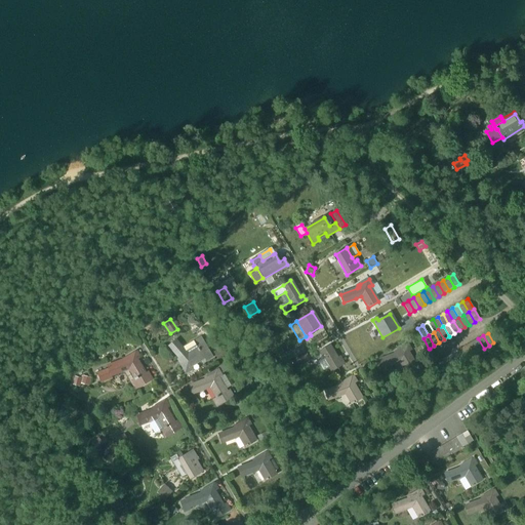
[(185,347),(184,350),(187,355),(198,348),(196,345),(203,340),(201,337),(185,347)]
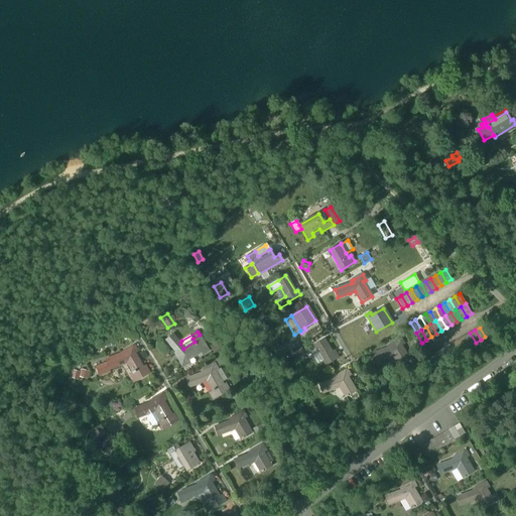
[(217,333),(210,337),(215,344),(219,341),(221,340),(217,333)]
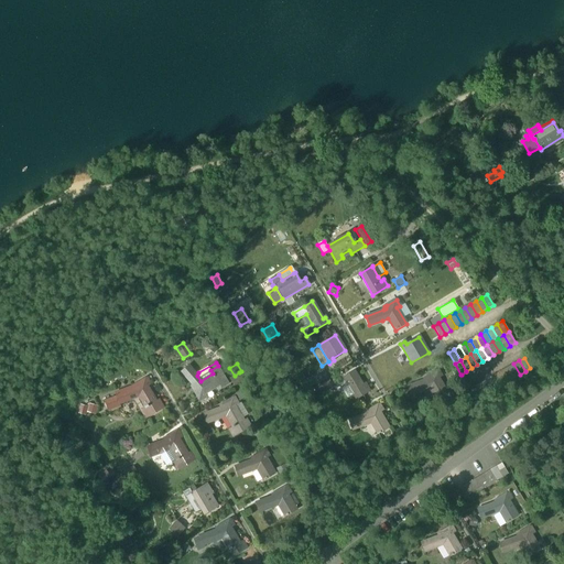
[(514,378),(520,375),(513,364),(508,367),(514,378)]
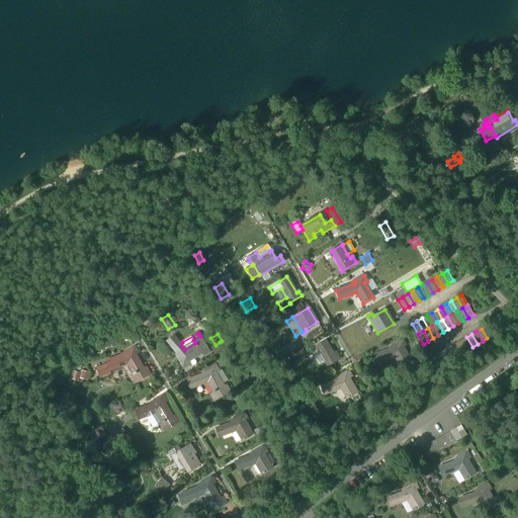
[(209,352),(200,336),(193,340),(195,343),(184,350),(181,345),(173,335),(166,341),(178,354),(179,356),(177,357),(184,368),(189,365),(187,362),(201,354),(202,356),(209,352)]
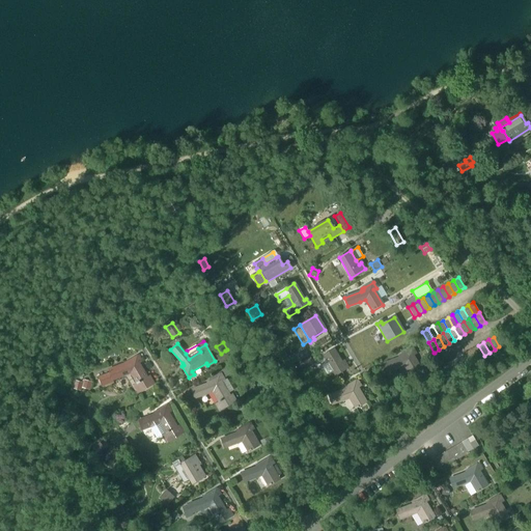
[(479,359),(484,356),(478,345),(473,348),(479,359)]
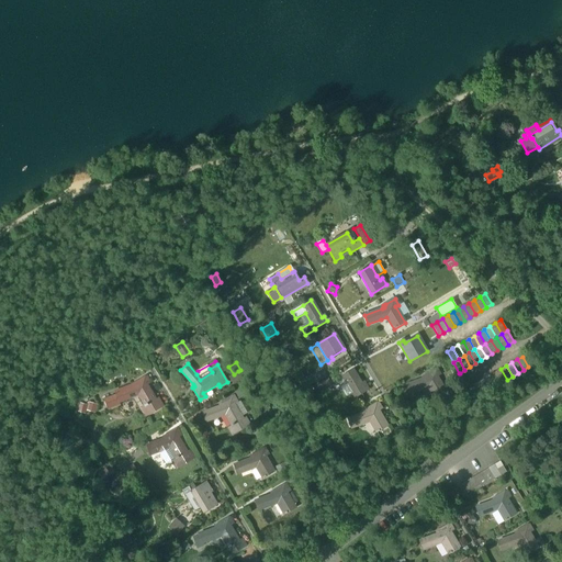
[(429,388),(436,400),(447,393),(437,377),(440,375),(437,369),(427,374),(428,377),(424,380),(406,386),(409,394),(429,388)]
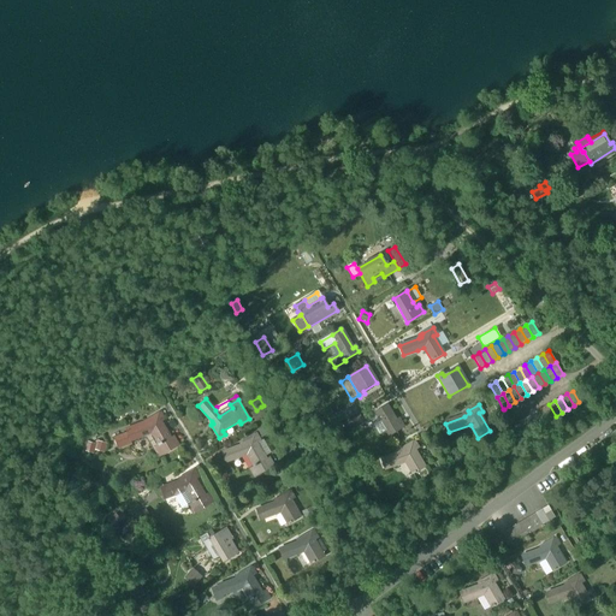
[(550,420),(556,416),(549,404),(543,408),(550,420)]
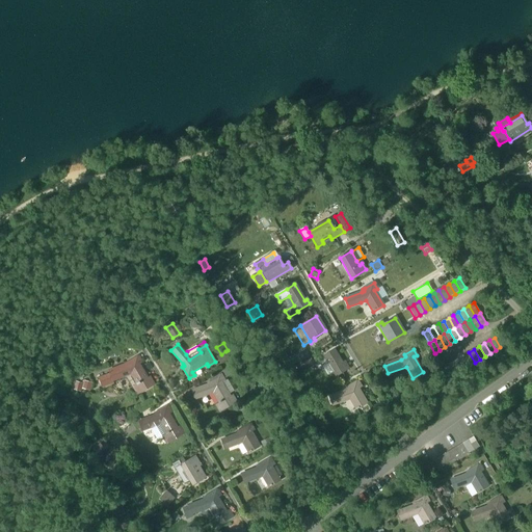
[(306,350),(284,363),(288,370),(310,356),(306,350)]
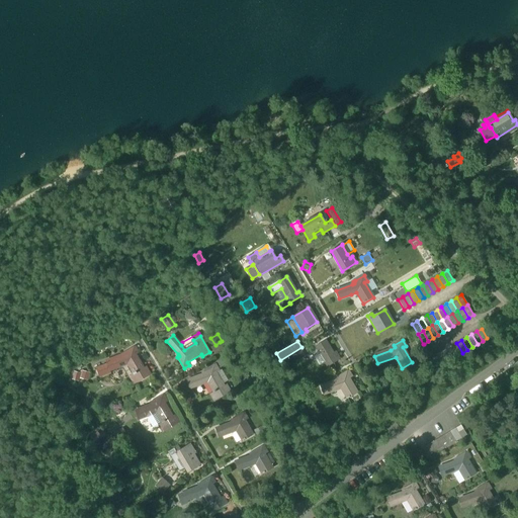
[(319,352),(320,354),(325,363),(327,367),(339,360),(336,354),(334,356),(325,341),(317,345),(321,351),(319,352)]
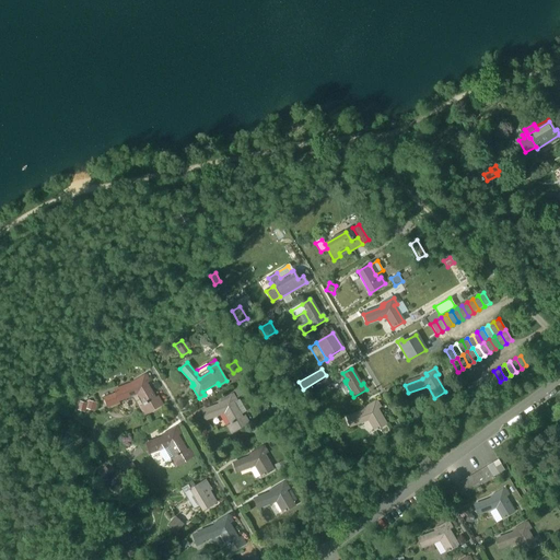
[(242,377),(237,370),(233,373),(229,375),(232,383),(242,377)]
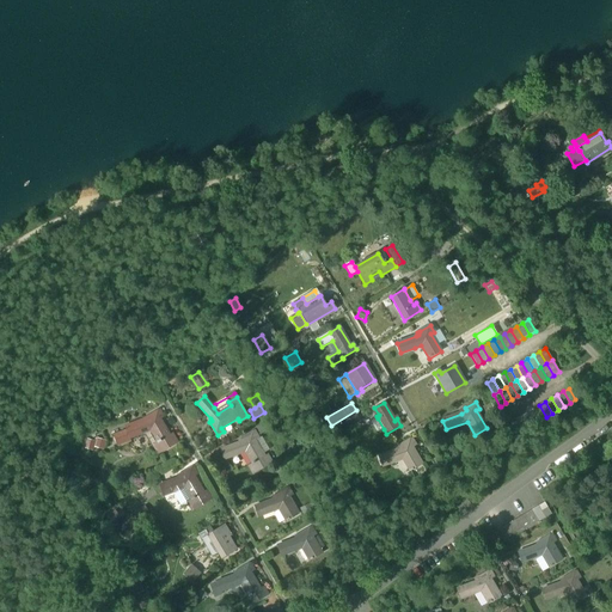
[(540,421),(546,417),(539,405),(533,409),(540,421)]
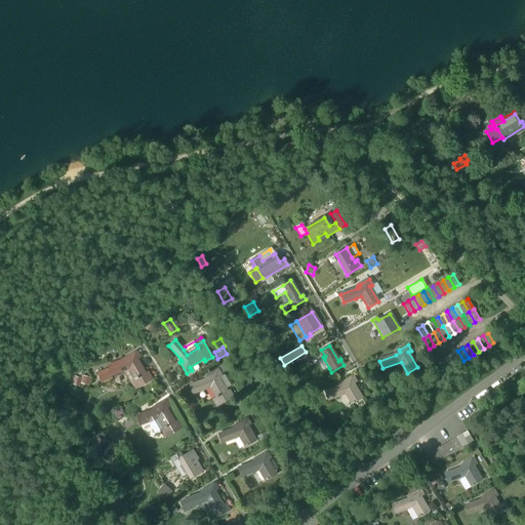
[(458,363),(463,361),(457,351),(452,354),(458,363)]
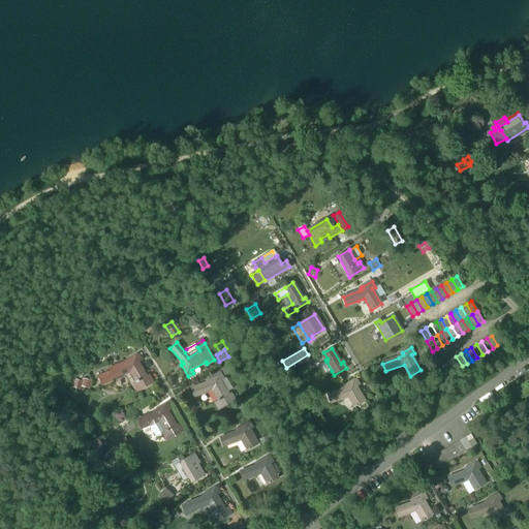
[(125,365),(121,366),(118,367),(109,371),(110,373),(113,378),(124,374),(130,372),(136,382),(133,384),(137,392),(153,382),(149,375),(147,376),(137,362),(141,361),(137,354),(129,360),(130,362),(125,365)]
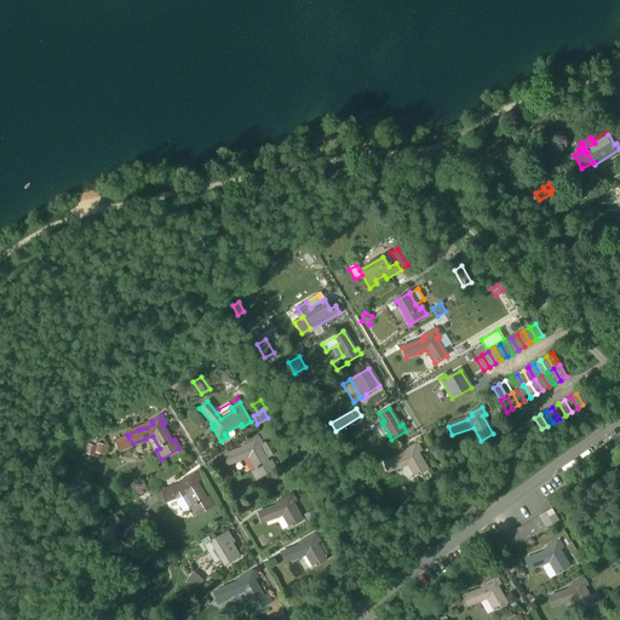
[(362,418),(349,425),(352,432),(366,425),(362,418)]
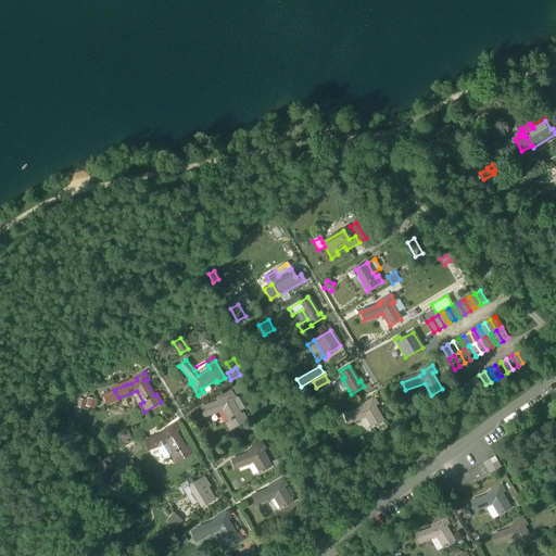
[(480,388),(485,384),(479,375),(475,378),(480,388)]
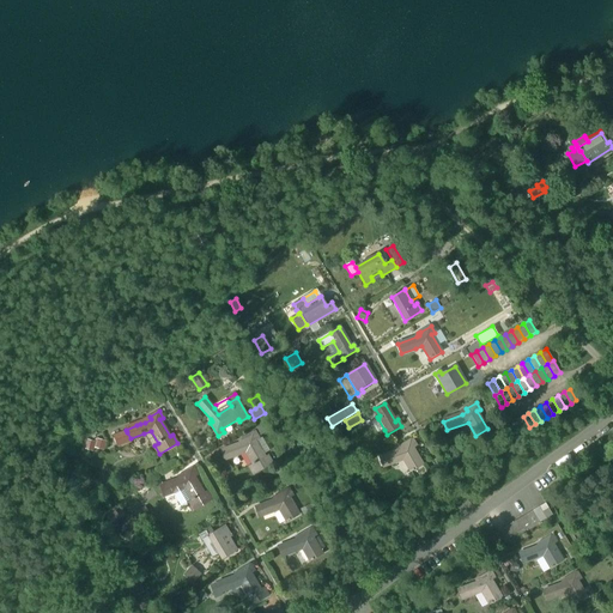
[(523,431),(529,428),(523,417),(517,420),(523,431)]
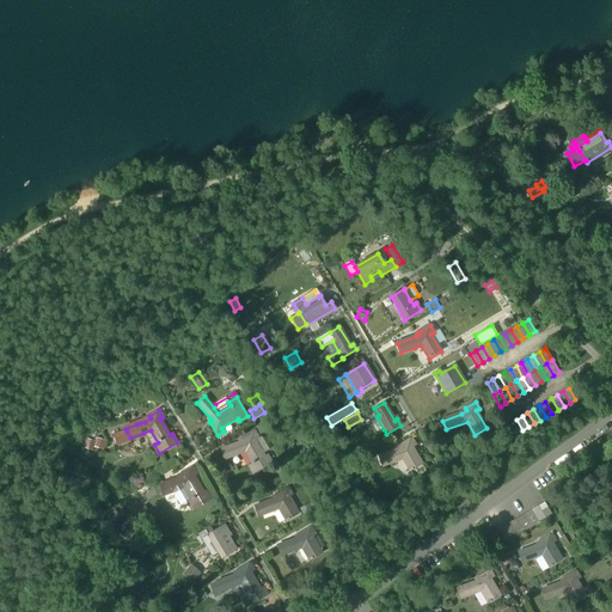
[(378,432),(384,429),(378,418),(372,422),(378,432)]
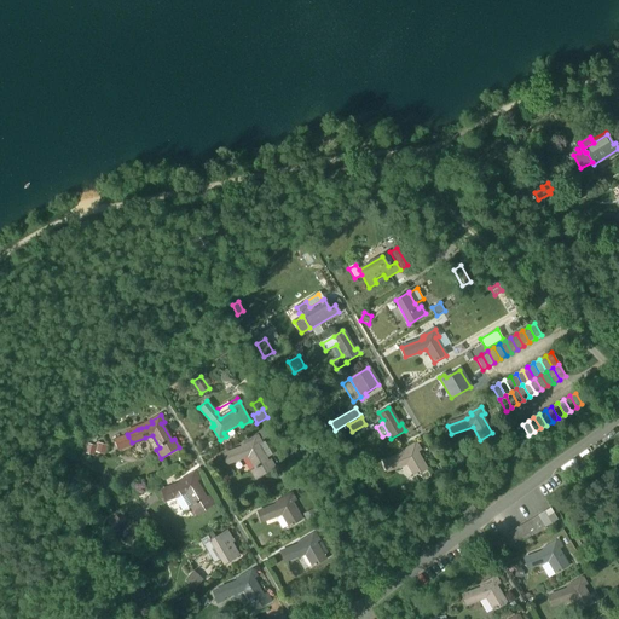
[(522,439),(528,435),(522,424),(516,428),(522,439)]
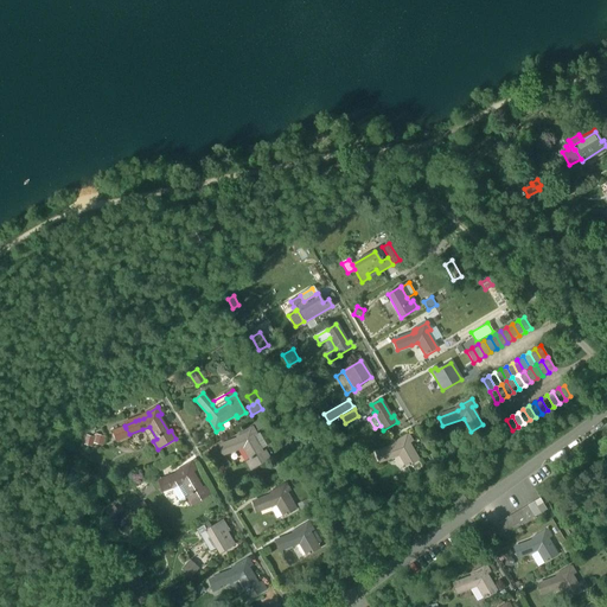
[(260,420),(254,425),(257,432),(264,427),(260,420)]
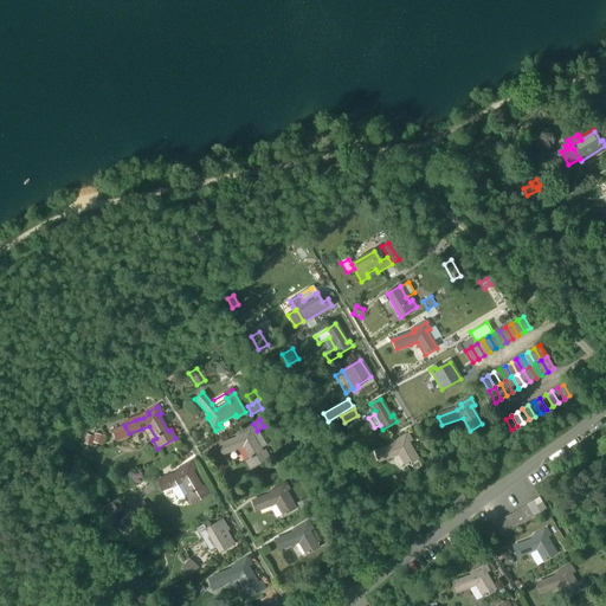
[(149,426),(142,429),(149,442),(153,440),(156,438),(149,426)]
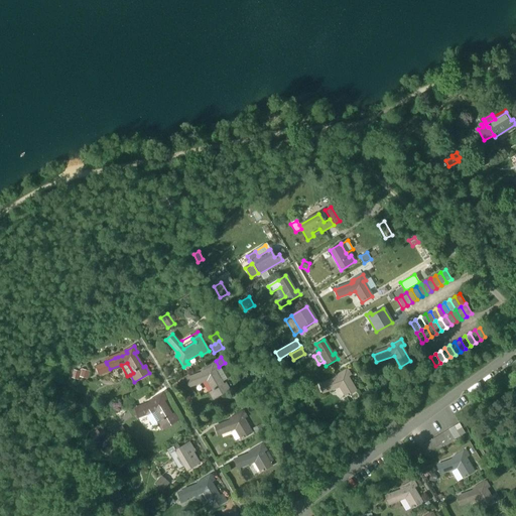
[(110,372),(110,369),(107,364),(97,368),(101,376),(110,372)]
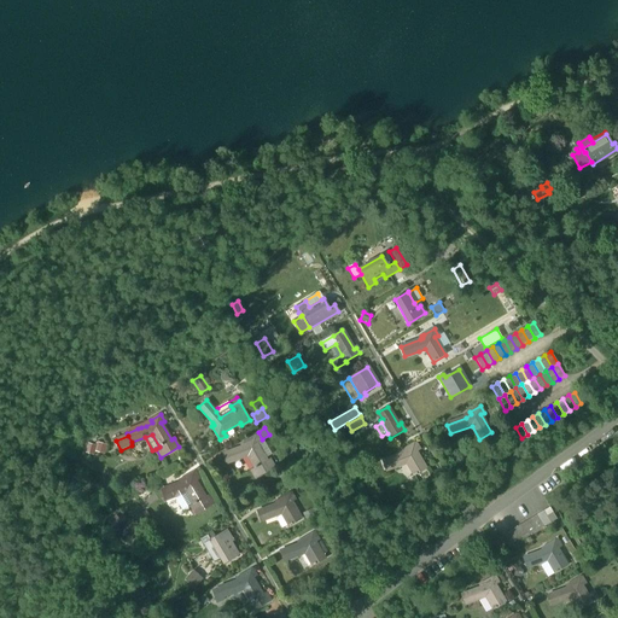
[(251,472),(256,481),(274,470),(269,461),(268,462),(266,458),(257,444),(261,443),(257,436),(246,442),(248,445),(242,449),(223,455),(226,464),(246,456),(255,470),(251,472)]
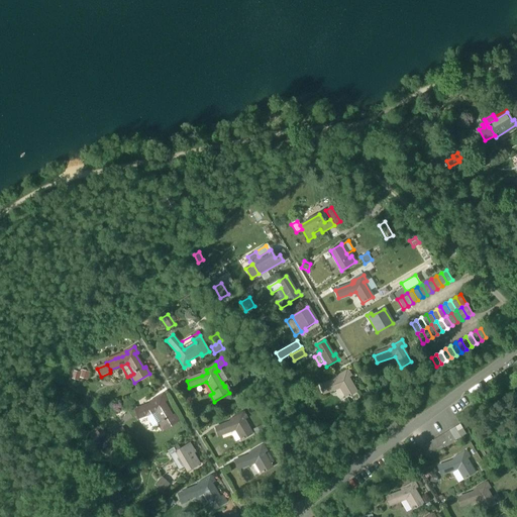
[(220,369),(218,371),(215,372),(222,383),(227,380),(220,369)]
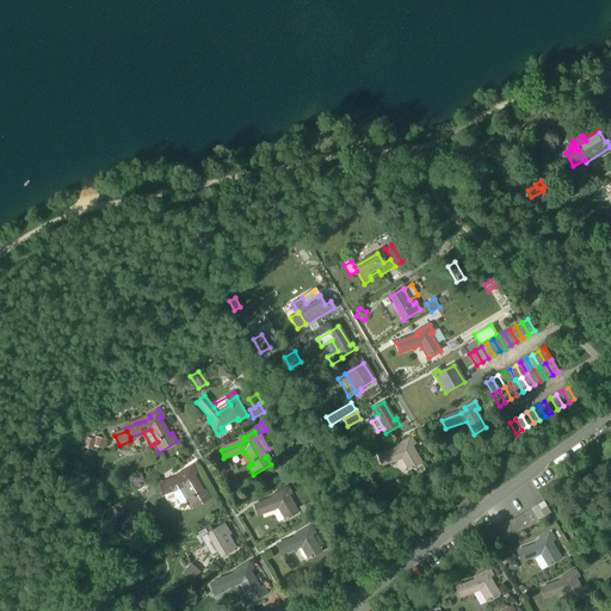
[(96,440),(93,446),(104,449),(106,440),(97,437),(96,440)]
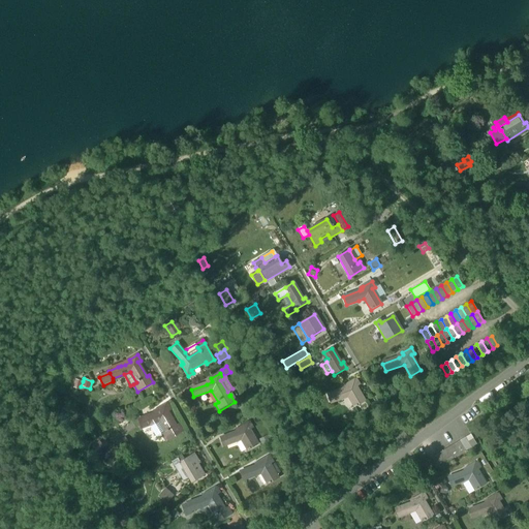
[(348,397),(354,408),(365,402),(356,386),(359,384),(355,378),(346,384),(344,385),(346,387),(344,389),(327,395),(330,403),(348,397)]
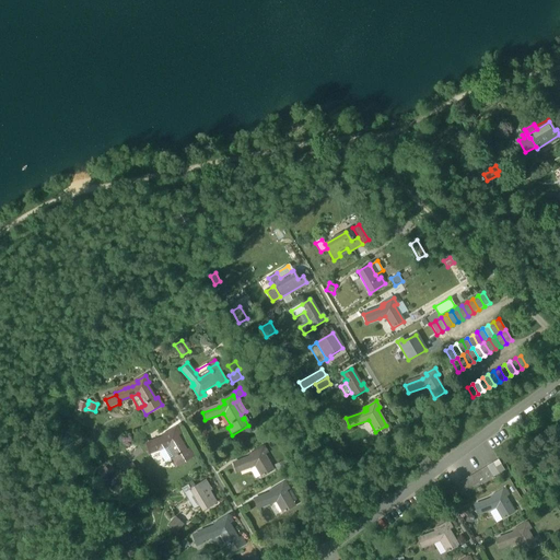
[(85,409),(88,404),(80,401),(77,411),(84,413),(85,409)]
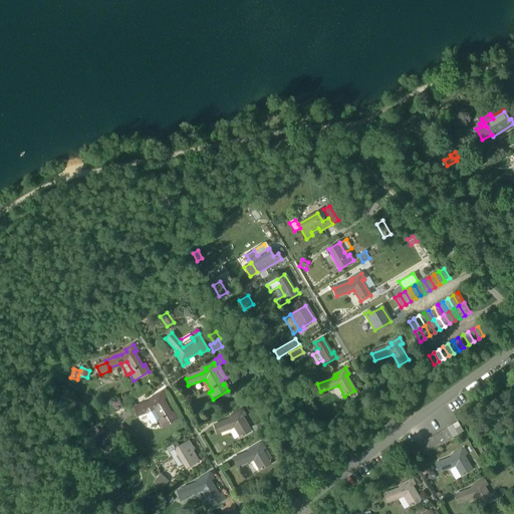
[(158,423),(162,430),(176,421),(173,414),(171,416),(162,401),(165,399),(162,394),(152,400),(153,402),(150,404),(134,409),(137,417),(145,414),(154,411),(160,422),(158,423)]
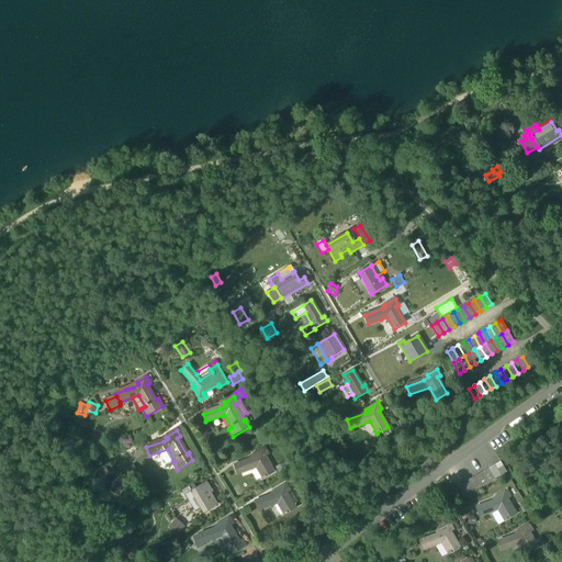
[(394,447),(397,453),(408,448),(405,441),(394,447)]
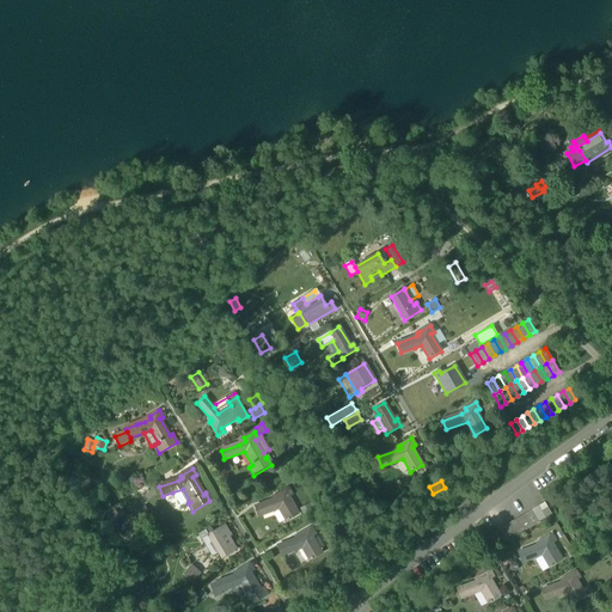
[(183,489),(172,493),(181,507),(188,503),(190,502),(183,489)]
